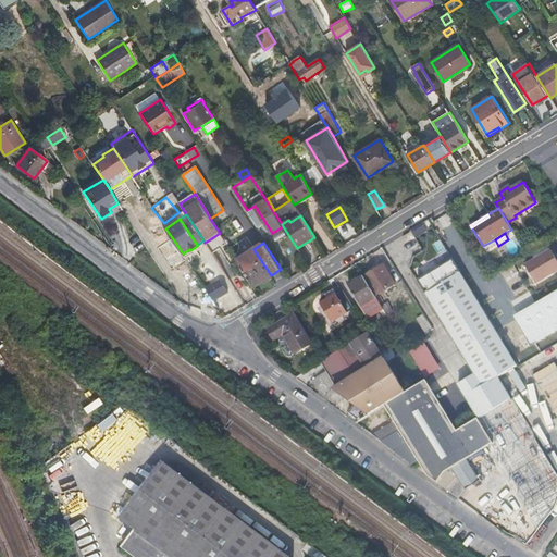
[(271,275),(254,249),(237,260),(255,286),(265,279),(267,281),(272,277),(271,275)]
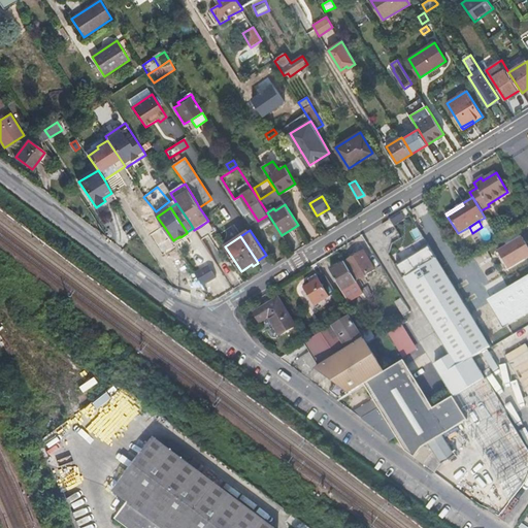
[(508,272),(527,259),(527,246),(521,236),(496,253),(508,272)]
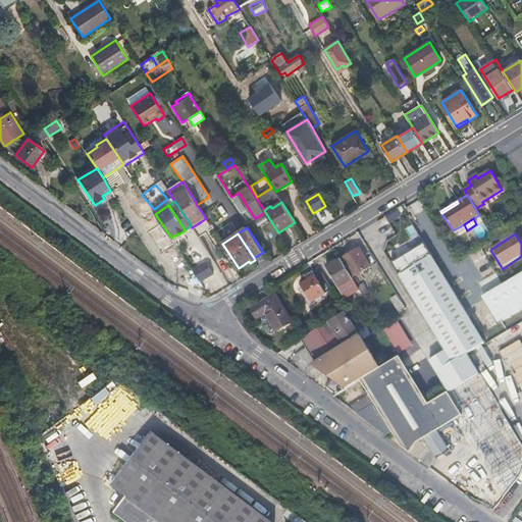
[(370,267),(360,249),(342,260),(353,278),(370,267)]
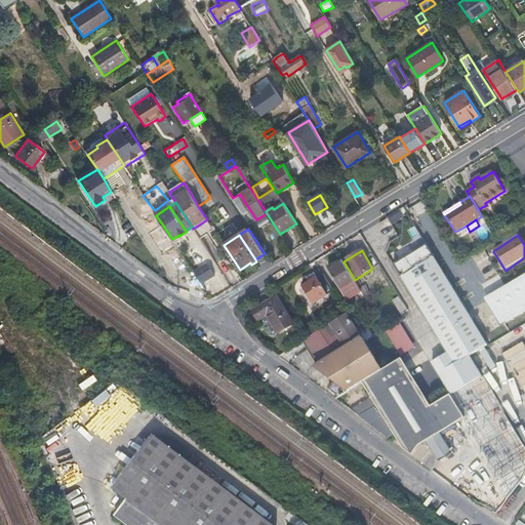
[(467,385),(482,376),(470,356),(488,345),(434,257),(401,277),(435,332),(467,385)]
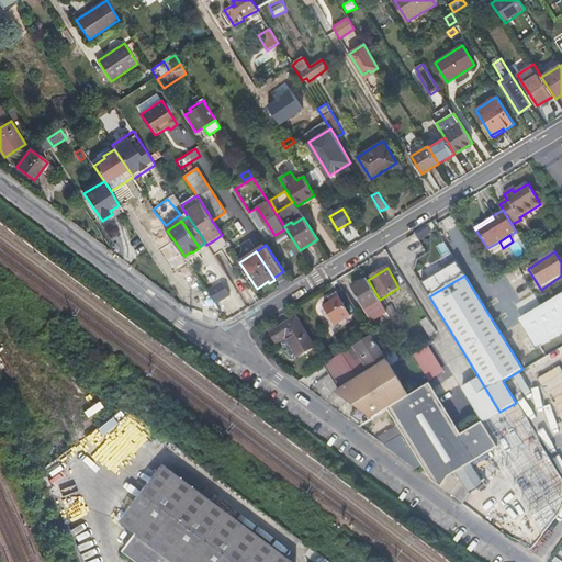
[(380,300),(368,280),(351,289),(367,315),(383,305),(380,300)]
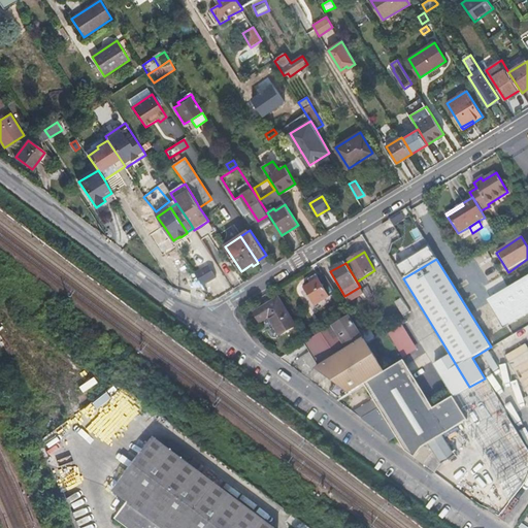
[(202,287),(217,278),(207,264),(194,272),(202,287)]
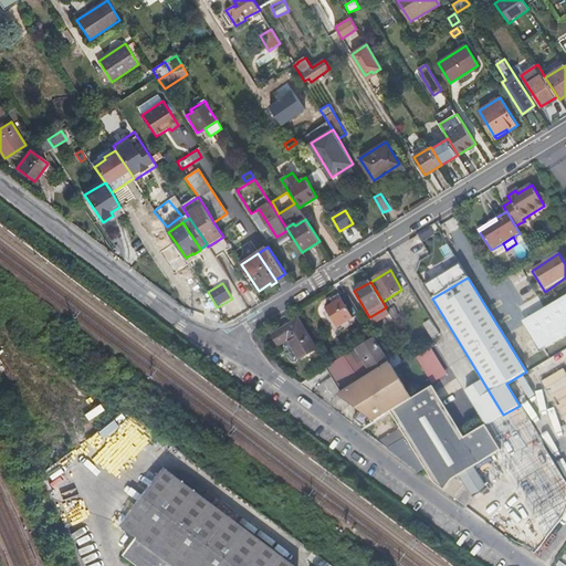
[(337,328),(354,318),(360,314),(349,295),(342,300),(339,295),(331,300),(334,304),(326,310),(337,328)]
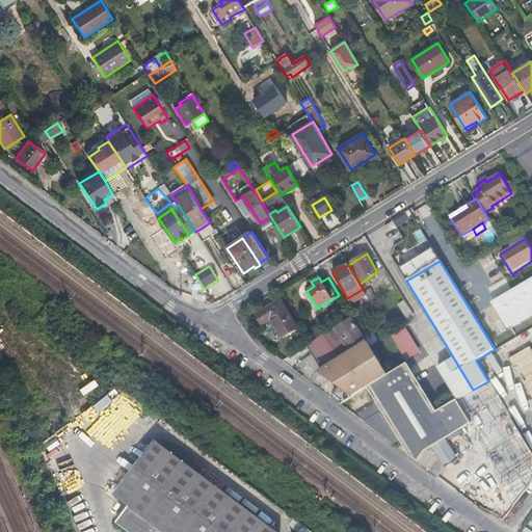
[(531,315),(531,284),(497,306),(510,328),(531,315)]
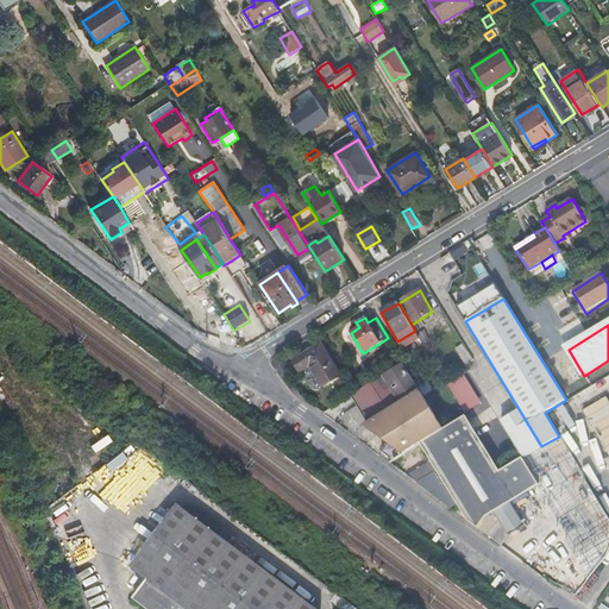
[(429,341),(424,331),(418,334),(424,345),(427,343),(429,341)]
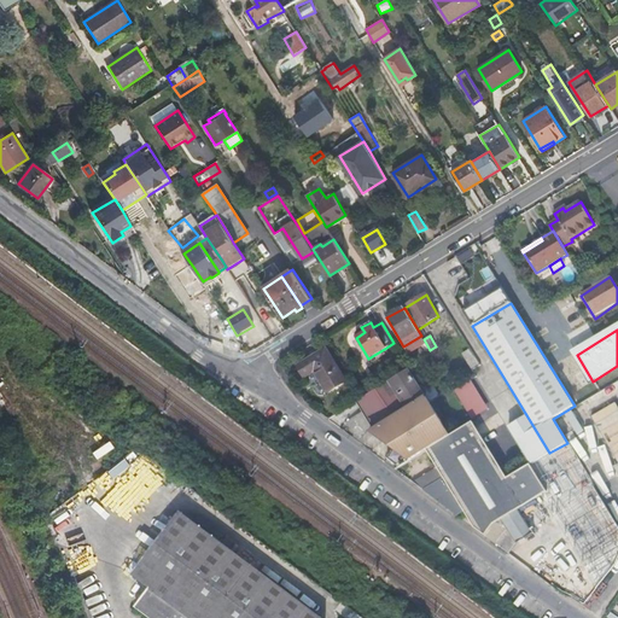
[(430,350),(450,386),(459,382),(455,377),(454,378),(436,349),(435,350),(433,348),(430,350)]
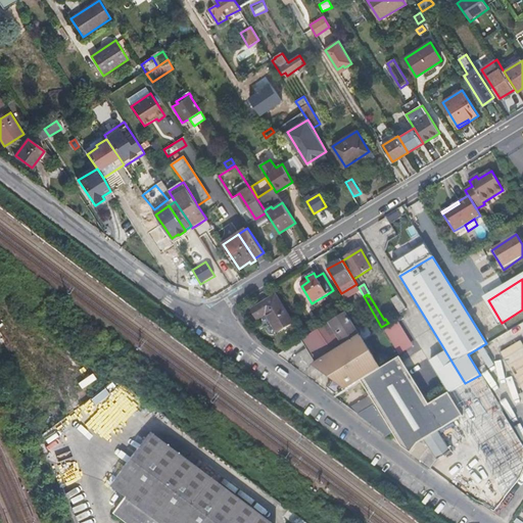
[(293,323),(276,295),(251,311),(257,320),(267,315),(276,330),(278,333),(293,323)]
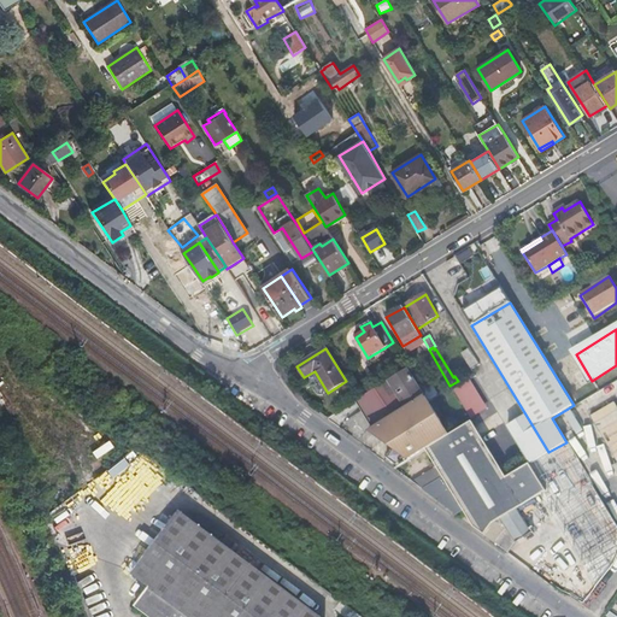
[(480,364),(470,348),(462,353),(471,369),(480,364)]
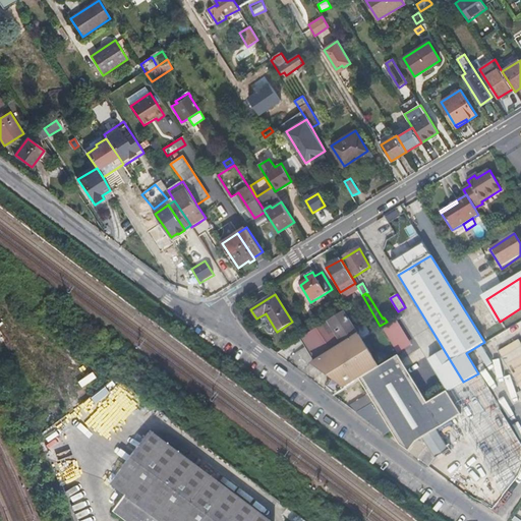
[(347,388),(380,366),(345,311),(308,334),(306,335),(311,342),(291,356),(287,361),(301,371),(312,364),(332,379),(325,389),(334,396),(347,388)]
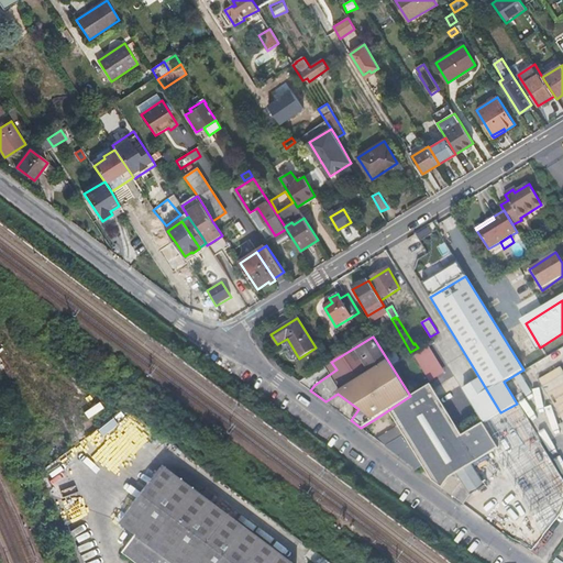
[(401,361),(392,345),(383,351),(392,366),(401,361)]
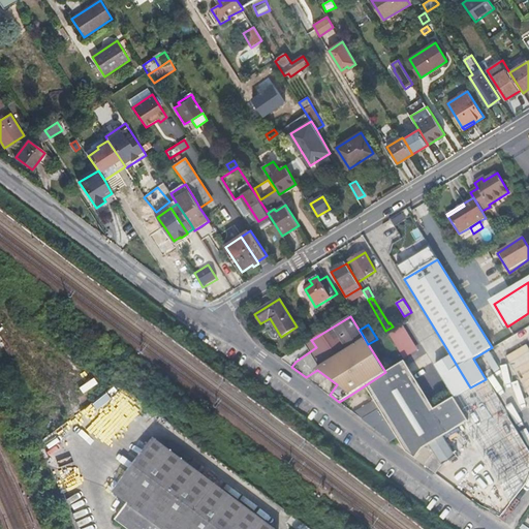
[(403,360),(418,350),(404,324),(389,333),(403,360)]
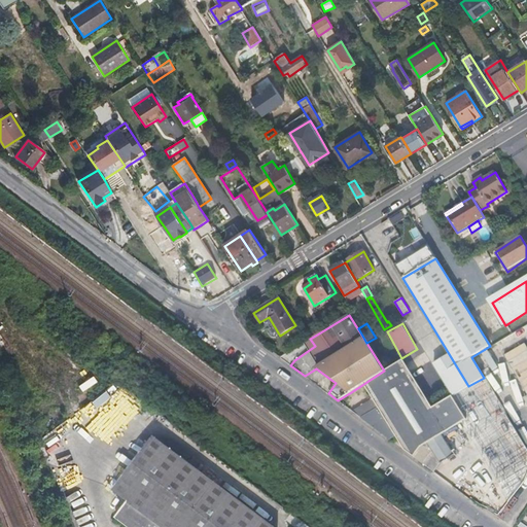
[(307,328),(310,335),(315,331),(312,325),(307,328)]
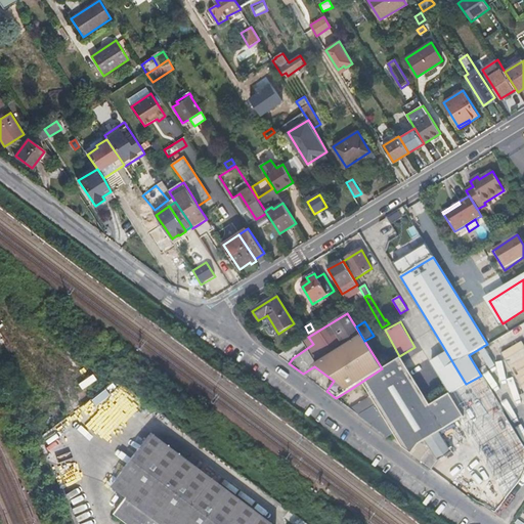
[(450,394),(466,384),(434,332),(418,341),(450,394)]
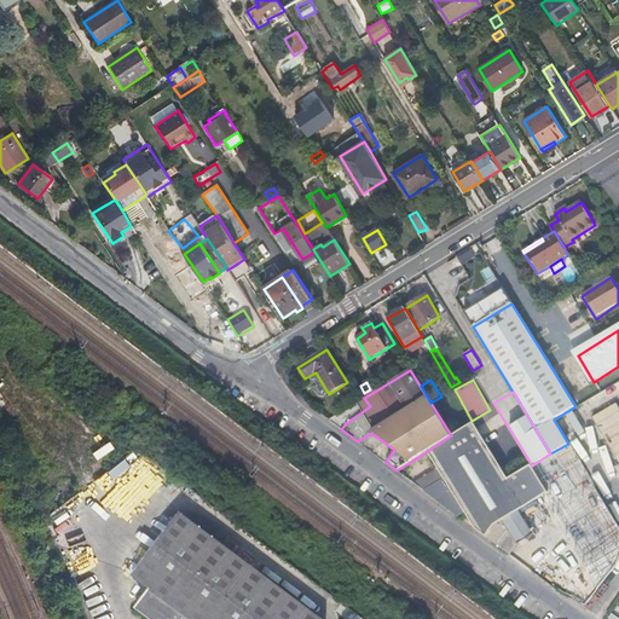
[(618,406),(617,403),(593,417),(618,462),(618,406)]
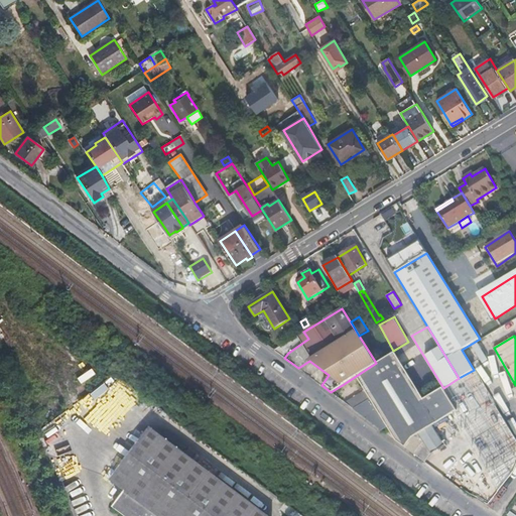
[(412,438),(457,410),(443,388),(423,399),(395,353),(357,376),(366,391),(346,403),(382,430),(387,426),(396,441),(405,447),(412,438)]
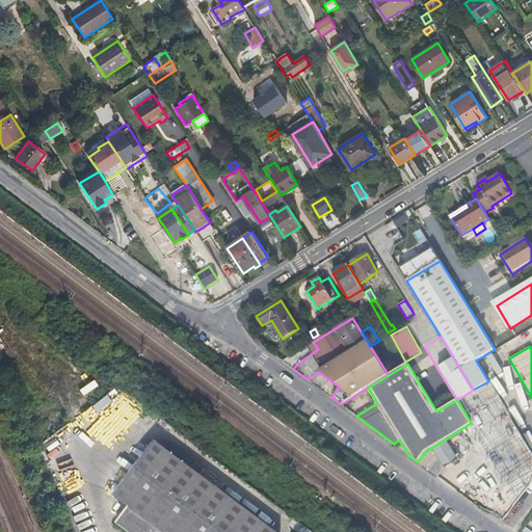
[(531,452),(488,381),(473,390),(457,400),(471,423),(425,452),(418,461),(439,477),(445,468),(459,459),(478,488),(486,500),(531,468),(531,452)]
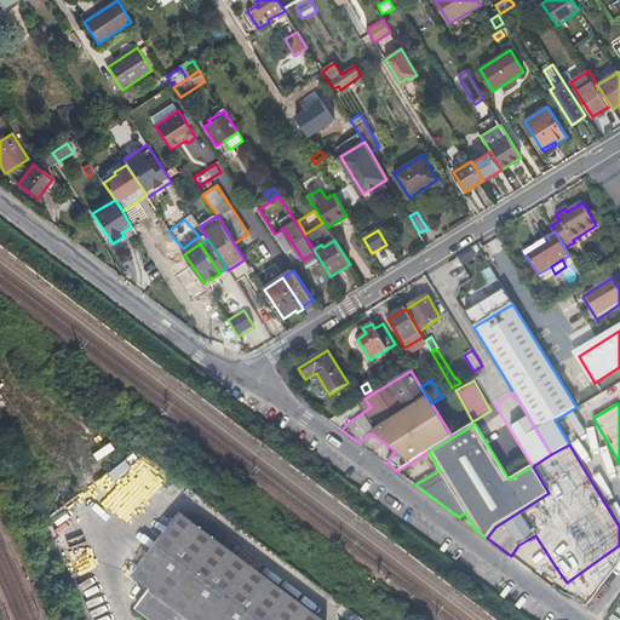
[(136,501),(165,480),(139,447),(101,476),(109,488),(120,481),(136,501)]
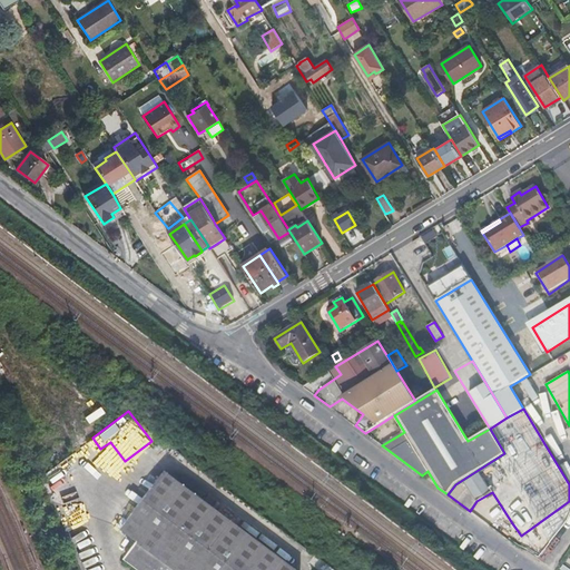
[(74,460),(69,464),(80,479),(85,474),(74,460)]
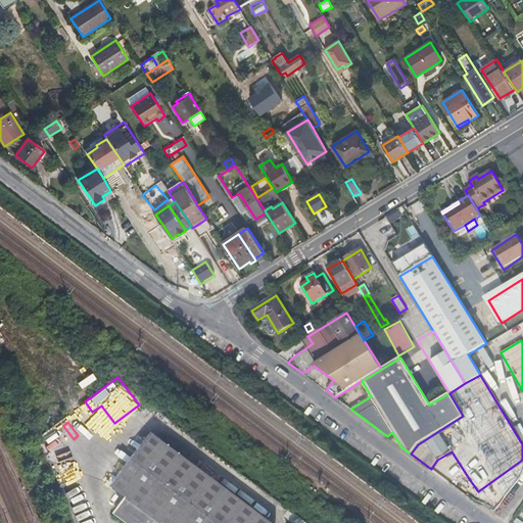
[(273,522),(152,433),(112,487),(127,498),(114,515),(126,522),(273,522)]
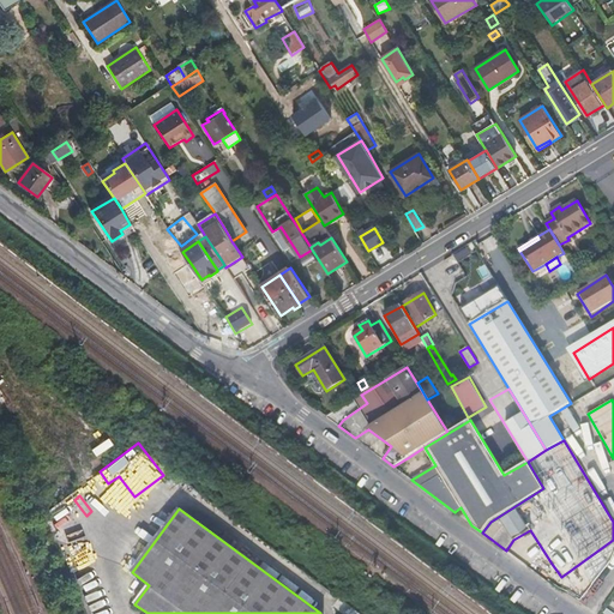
[(247,555),(251,549),(230,536),(227,542),(247,555)]
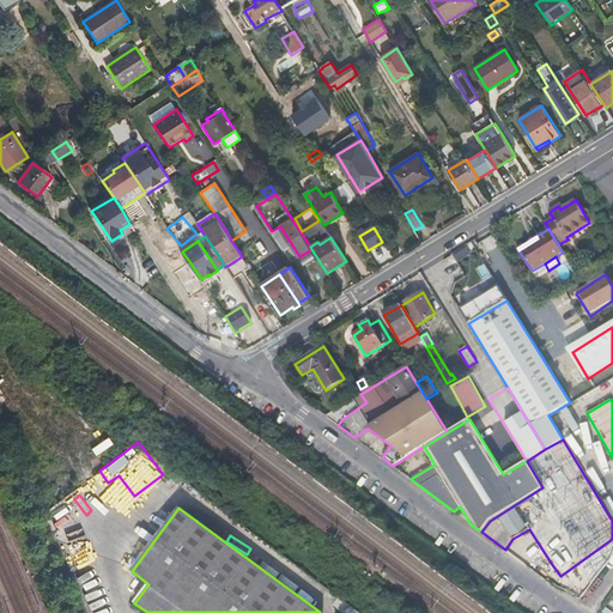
[(279,577),(281,572),(262,559),(260,564),(279,577)]
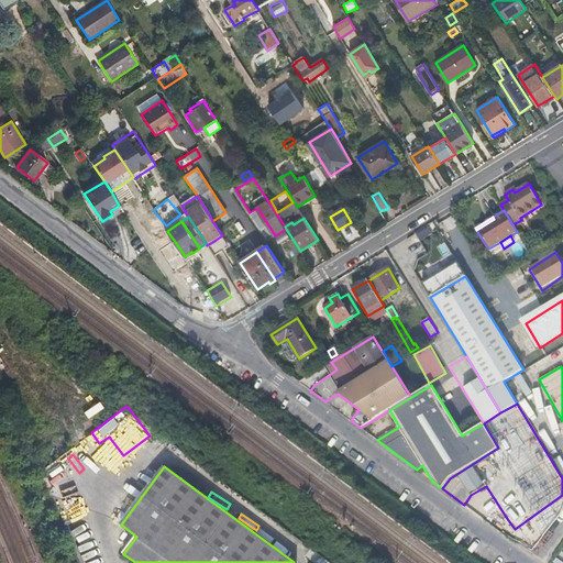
[(505,534),(515,529),(506,517),(493,526),(505,534)]
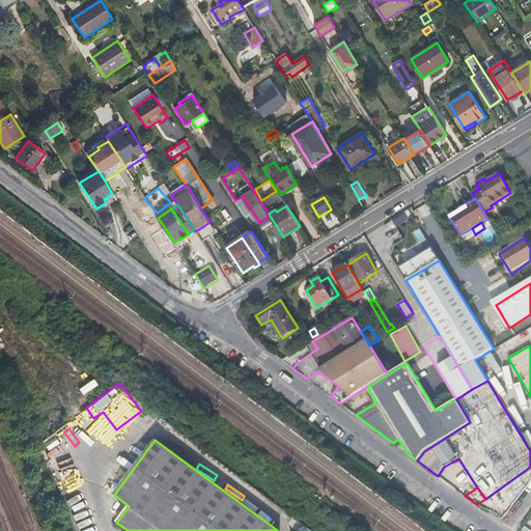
[(245,504),(259,515),(262,511),(248,500),(245,504)]
